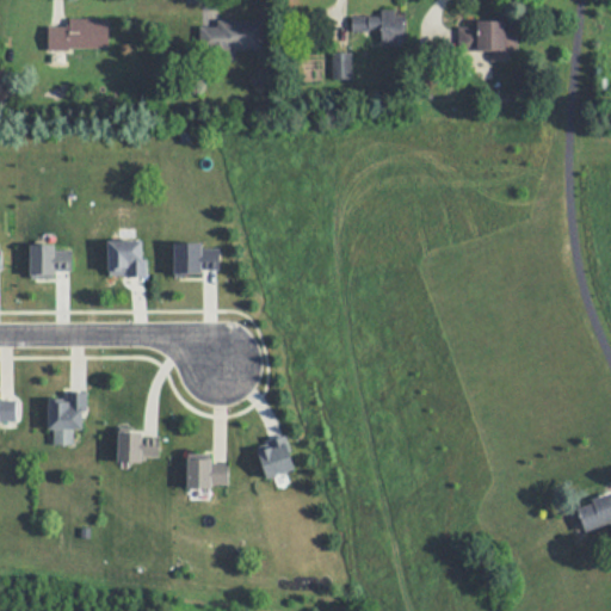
[(351,16),(351,31),(382,30),(382,45),(415,44),(415,10),(382,10),(382,16),(351,16)]
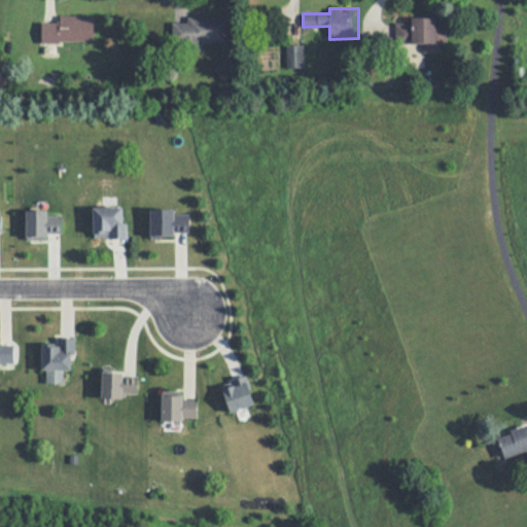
[(94,15),(59,15),(59,22),(41,22),(41,43),(94,43),(94,15)]
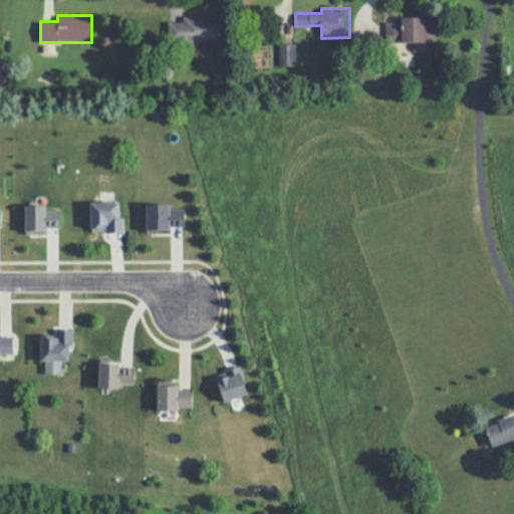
[(223,16),(182,16),(182,23),(169,23),(169,41),(223,41),(223,16)]
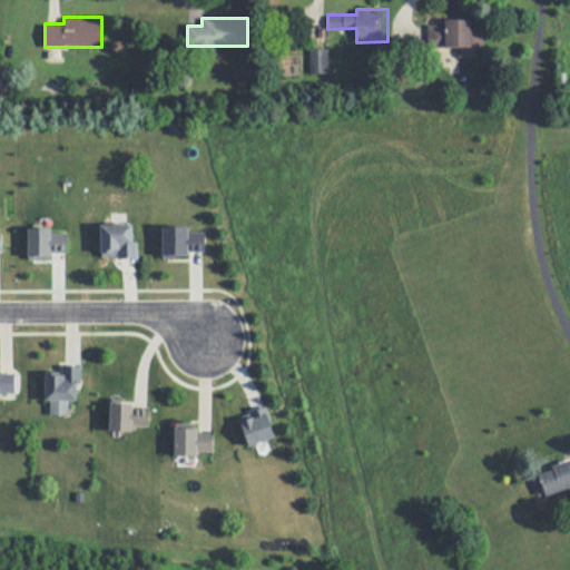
[(482,48),(482,20),(438,20),(438,47),(459,47),(459,56),(474,56),(474,48),(482,48)]
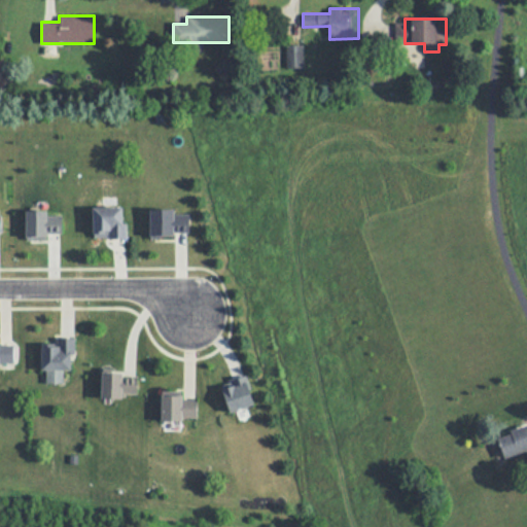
[(286,45),(286,68),(303,68),(303,45),(286,45)]
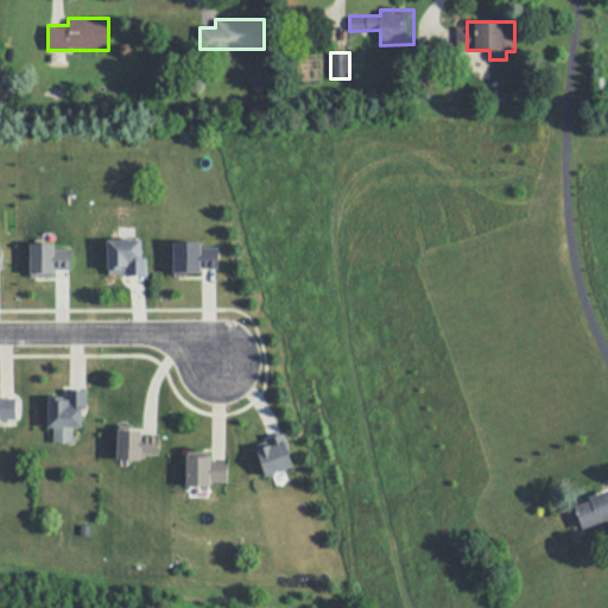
[(111,273),(146,273),(146,238),(111,238),(111,273)]
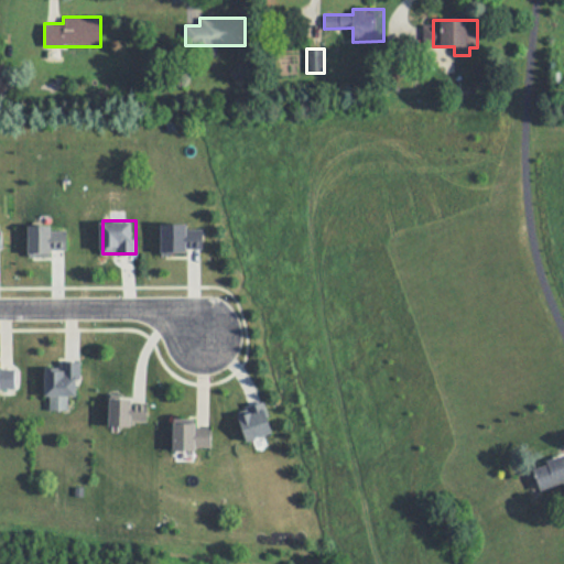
[(79,360),(49,360),(49,409),(67,409),(67,394),(79,394),(79,360)]
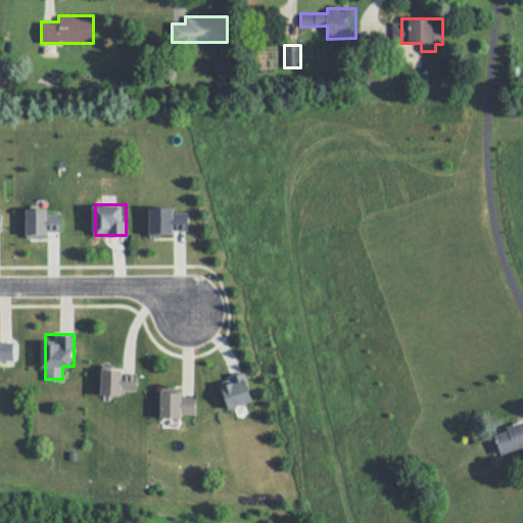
[(0,362),(15,362),(15,337),(0,336),(0,362)]
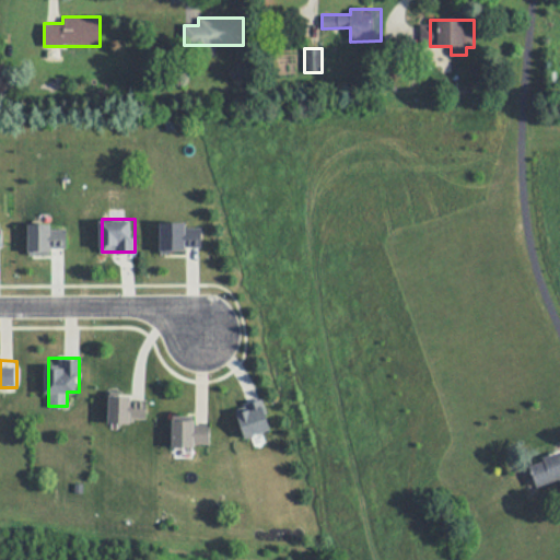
[(148,395),(111,395),(111,420),(148,420),(148,395)]
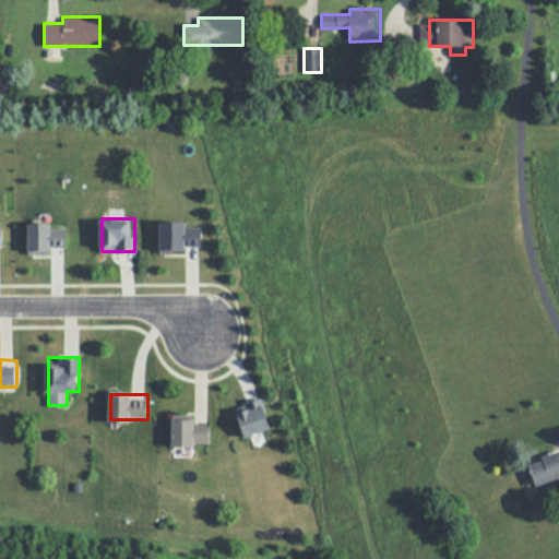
[(173,445),(207,445),(207,429),(195,429),(195,418),(173,418),(173,445)]
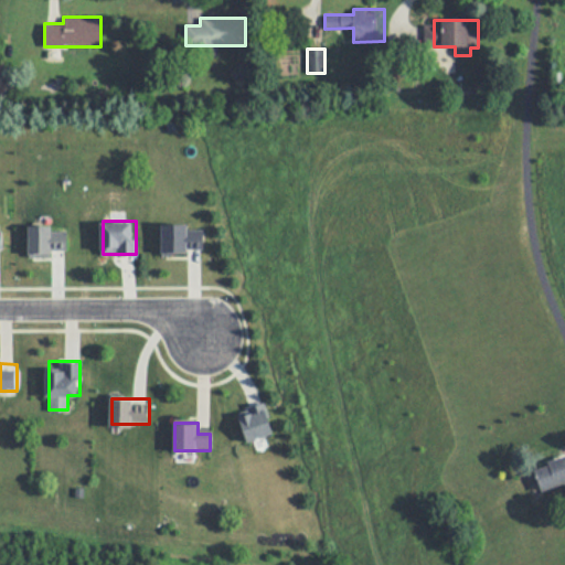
[(542,490),(564,483),(564,457),(535,467),(542,490)]
